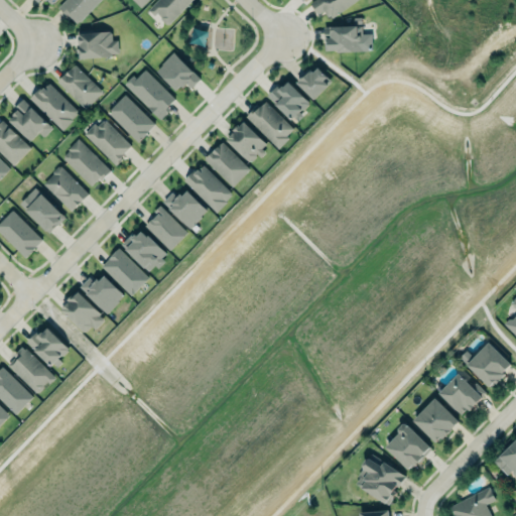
[(99,0),(65,0),(58,7),(77,24),(99,0)]
